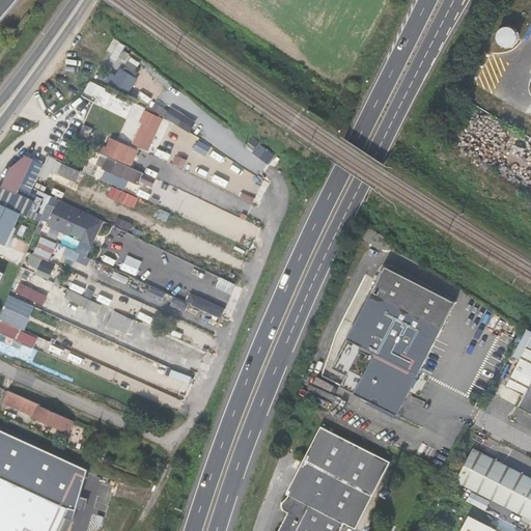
[(95,76),(129,92),(137,77),(121,70),(126,62),(137,68),(142,57),(113,42),(95,76)]
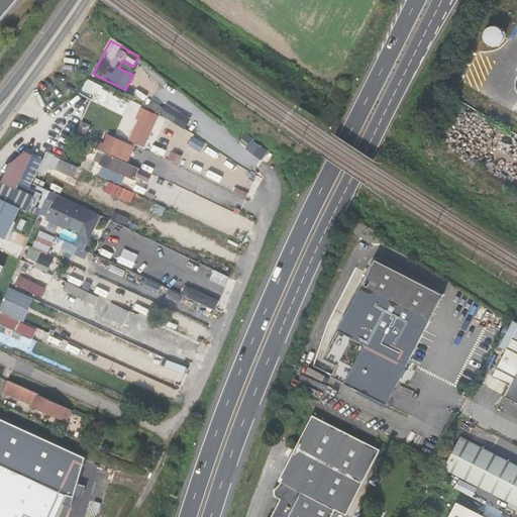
[(143,106),(128,138),(145,146),(161,114),(143,106)]
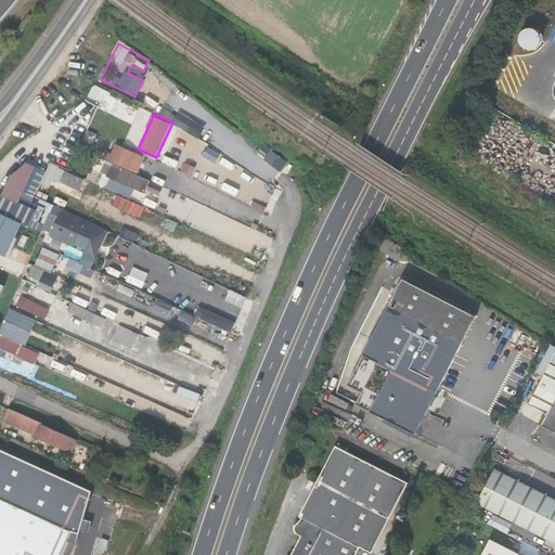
[(267,143),(259,152),(281,171),(288,164),(267,143)]
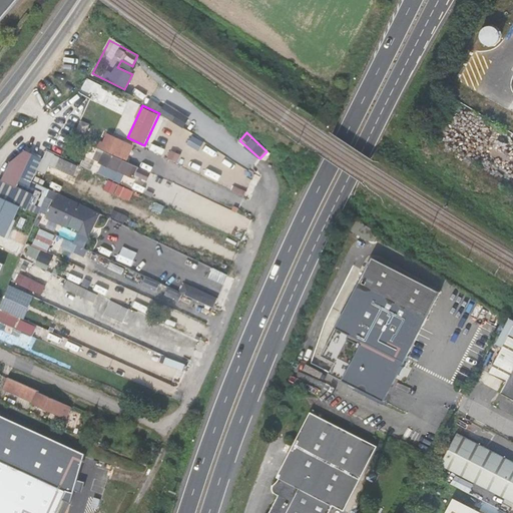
[(16,144),(0,180),(0,232),(8,236),(16,217),(16,220),(22,207),(27,207),(40,212),(47,196),(54,199),(44,223),(54,227),(59,227),(59,192),(38,182),(38,172),(47,172),(49,167),(60,167),(60,155),(47,149),(44,156),(16,144)]
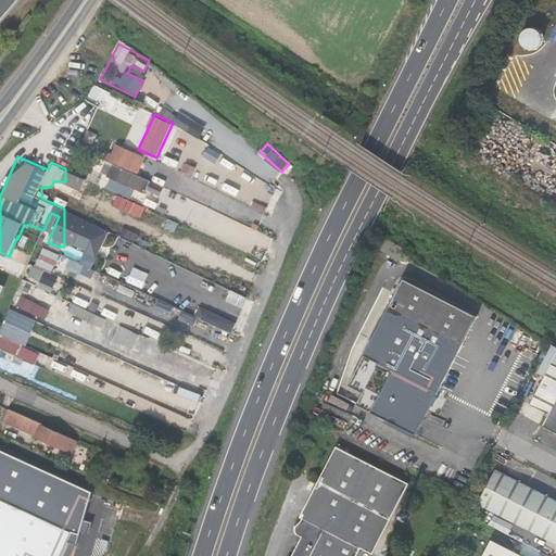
[(65,174),(65,196),(83,196),(84,174),(65,174)]
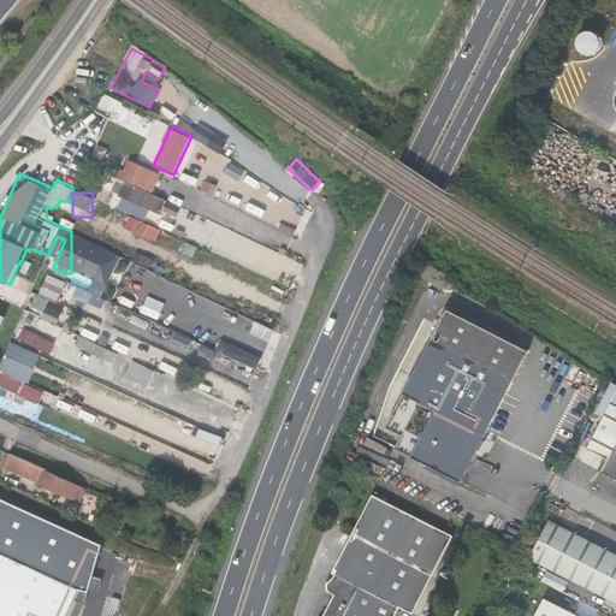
[(179,218),(183,211),(158,200),(153,212),(177,223),(179,218)]
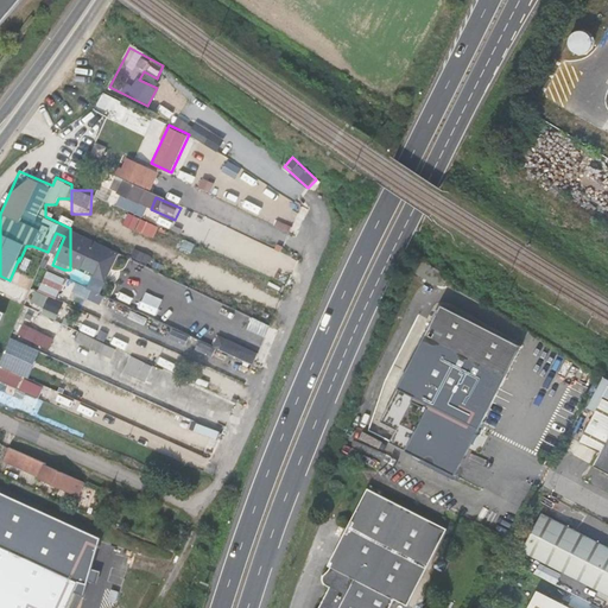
[(190,213),(181,208),(177,215),(188,220),(190,213)]
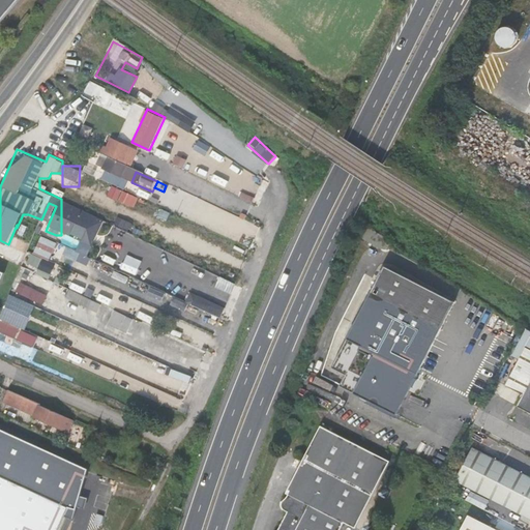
[(182,190),(209,202),(212,194),(185,182),(182,190)]
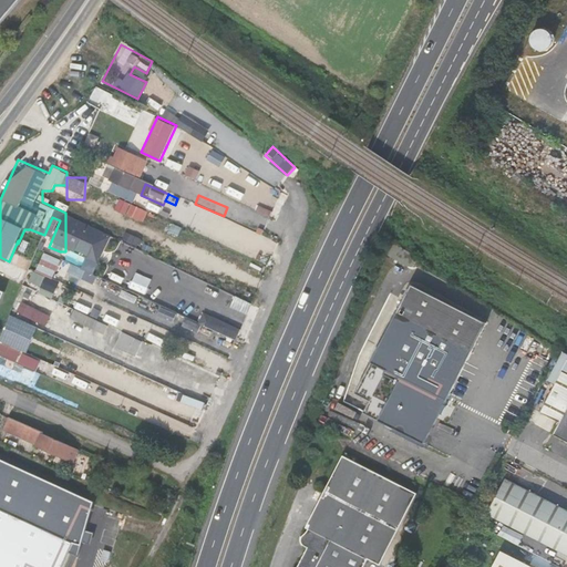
[(120,198),(116,209),(145,220),(148,209),(120,198)]
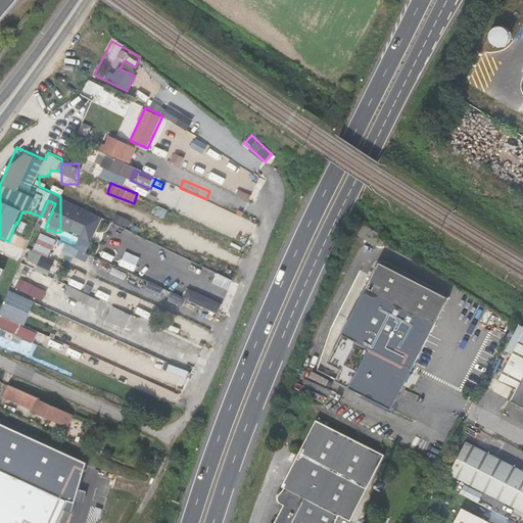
[(67,199),(55,225),(92,242),(104,216),(67,199)]
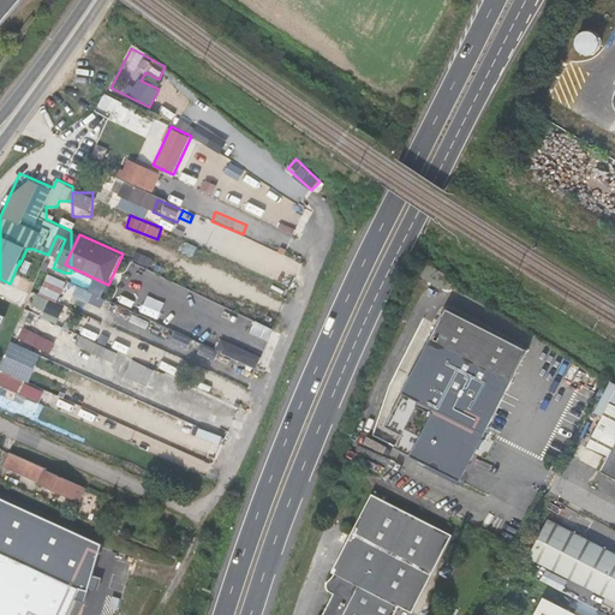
[(29,292),(47,256),(31,249),(19,275),(16,274),(11,284),(29,292)]
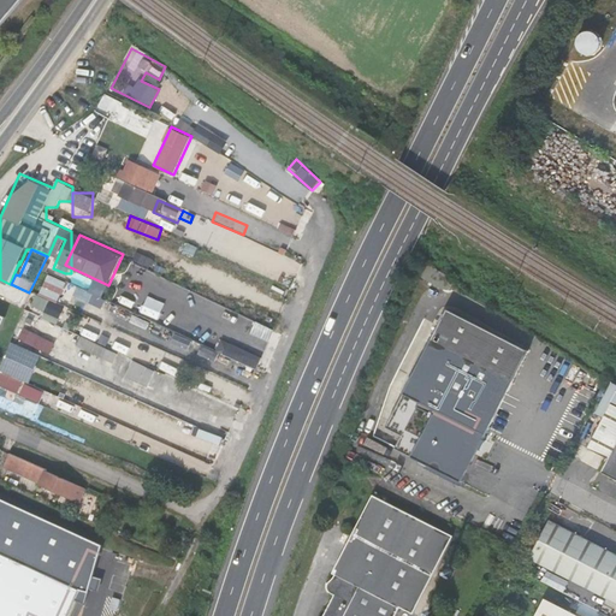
[(89,288),(94,279),(77,271),(72,279),(89,288)]
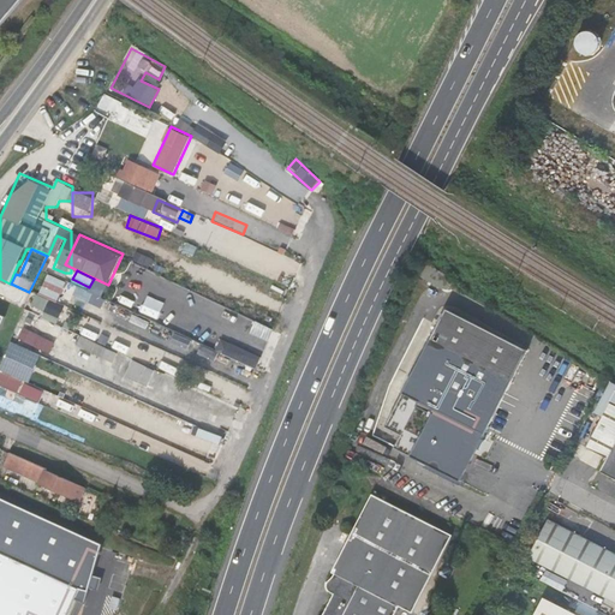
[(59,323),(75,282),(46,273),(34,306),(45,310),(42,316),(59,323)]
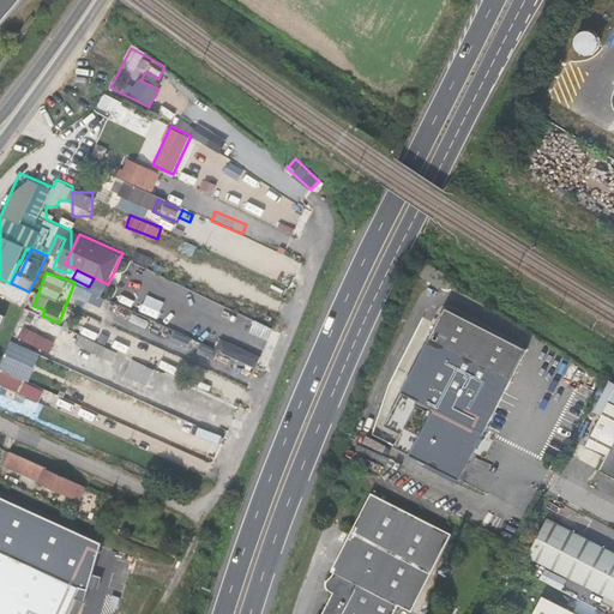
[(451,480),(467,446),(473,437),(515,348),(450,315),(393,432),(409,439),(402,456),(451,480)]
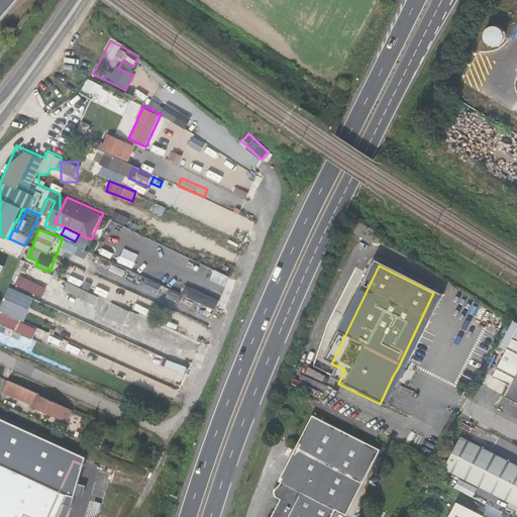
[(212,280),(227,284),(229,276),(214,272),(212,280)]
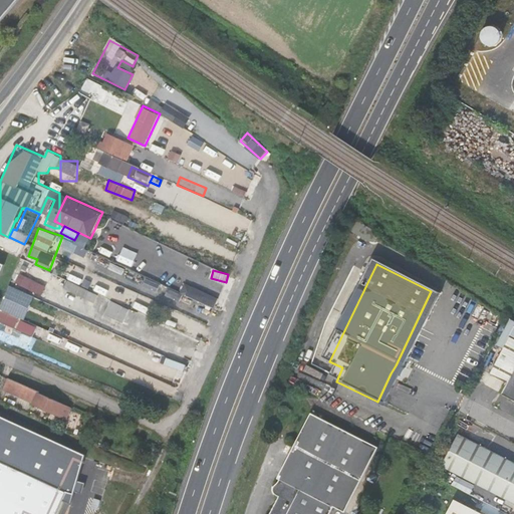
[(19,274),(15,284),(44,294),(47,284),(19,274)]
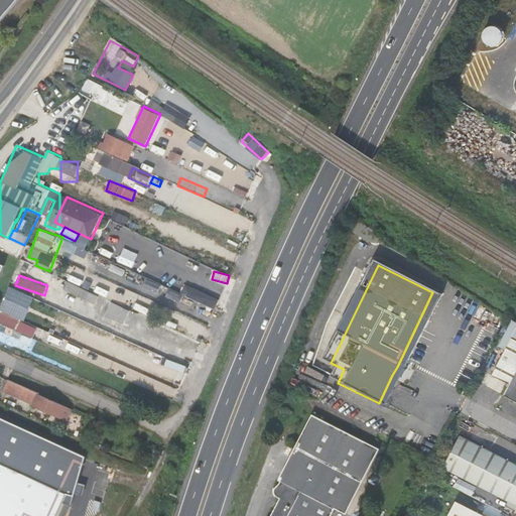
[(186,283),(181,294),(216,309),(221,299),(186,283)]
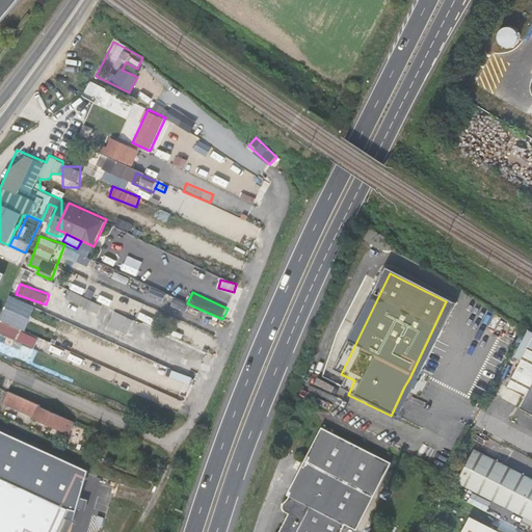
[(49,320),(52,312),(40,306),(36,313),(49,320)]
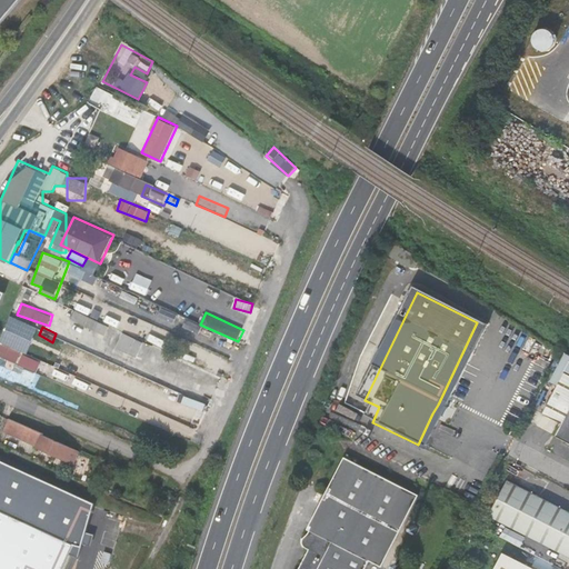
[(117,349),(139,356),(143,339),(121,333),(117,349)]
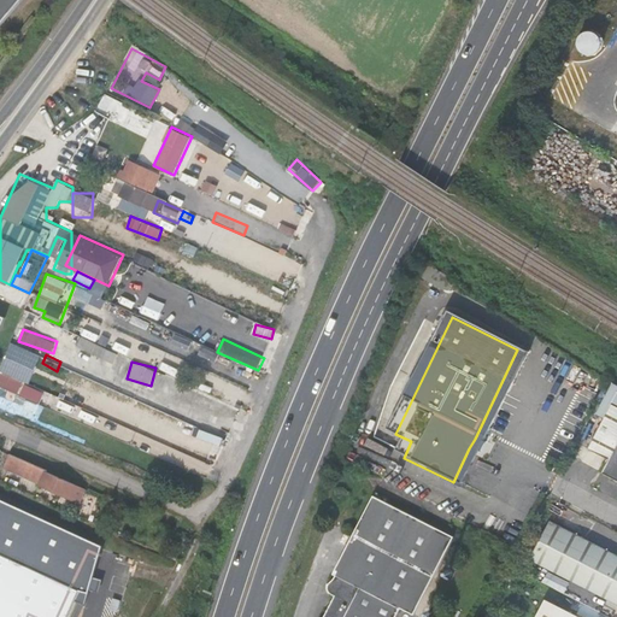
[(21,388),(25,377),(6,368),(1,378),(21,388)]
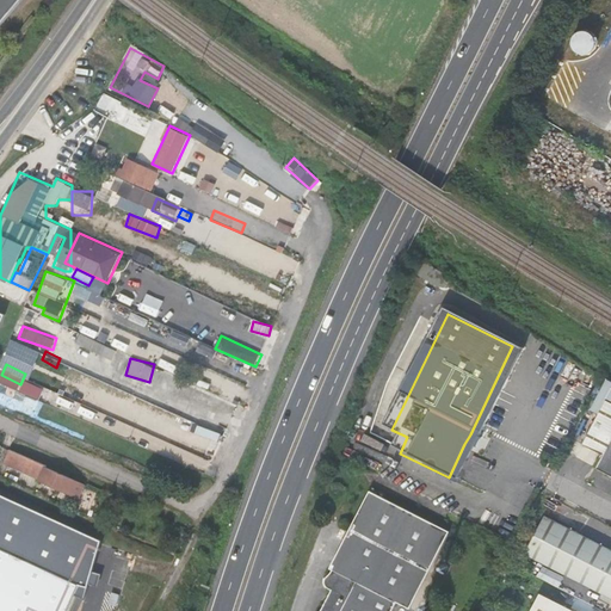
[(610,480),(610,405),(603,400),(578,445),(597,456),(591,468),(610,480)]
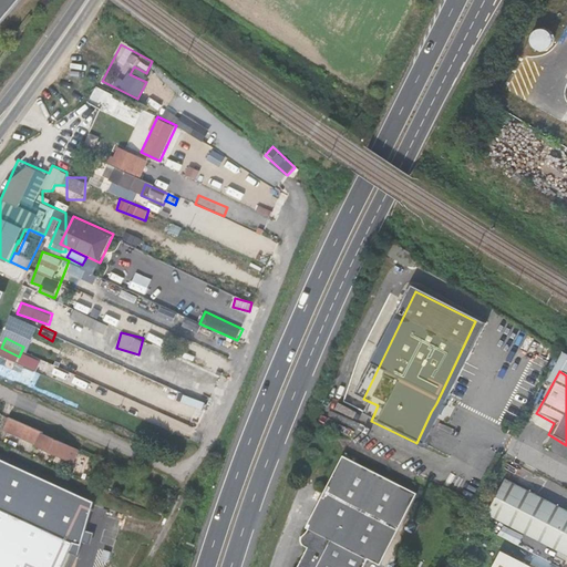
[(41,431),(42,430),(10,414),(4,426),(41,444),(52,450),(72,459),(78,447),(41,431)]
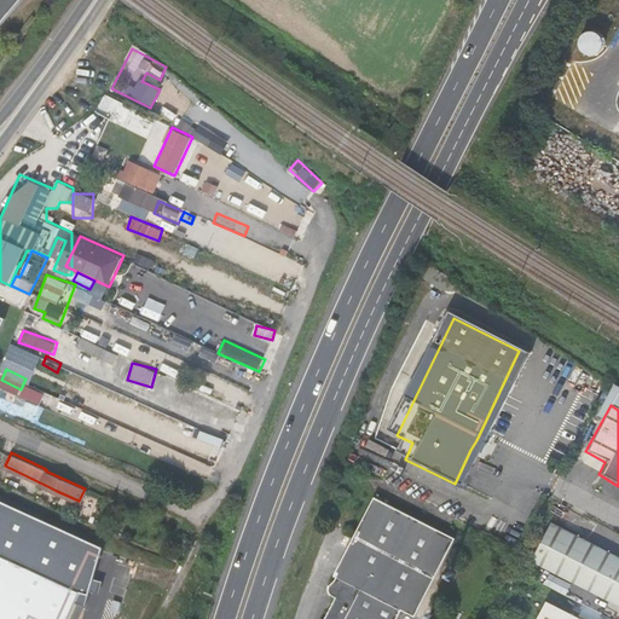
[(55,495),(57,491),(45,485),(42,489),(55,495)]
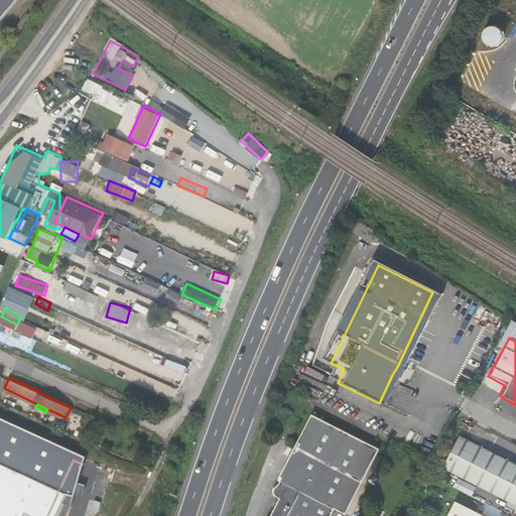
[(0,416),(0,463),(68,495),(73,497),(83,458),(0,416)]
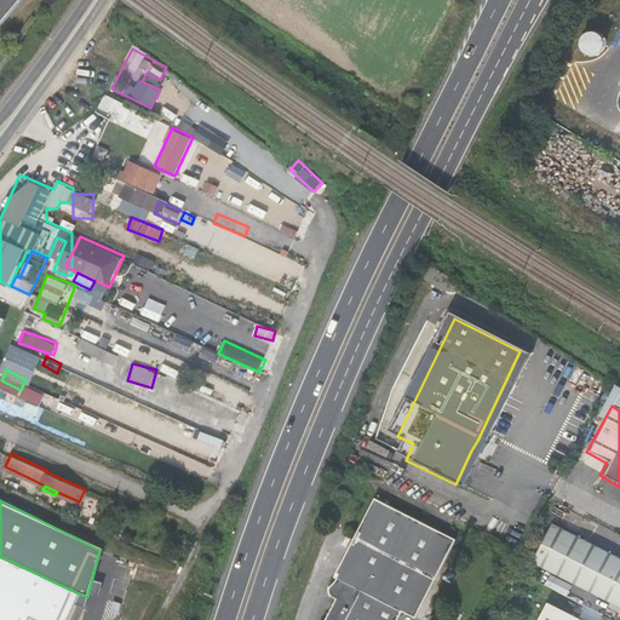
[(402,619),(403,618),(409,619),(418,619),(458,545),(374,509),(334,587),(338,590),(336,595),(333,595),(331,596),(331,598),(331,601),(331,602),(337,606),(328,619),(402,619)]
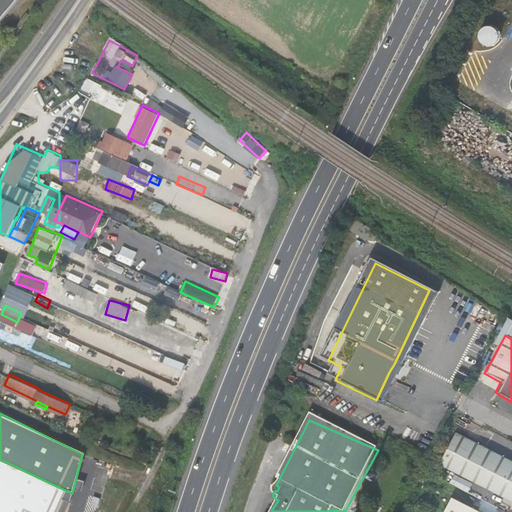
[(511,459),(455,430),(438,463),(511,501),(511,459)]
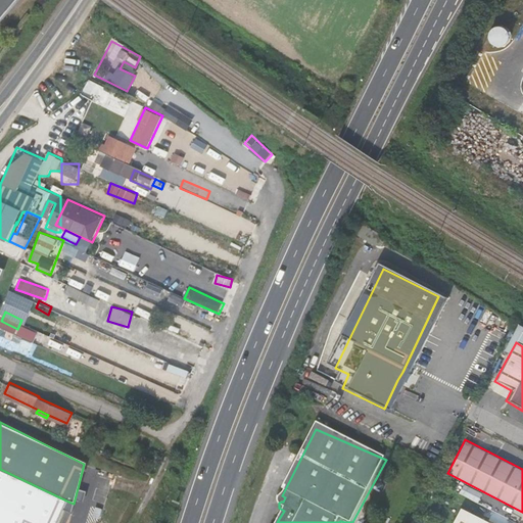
[(57,522),(68,502),(0,469),(0,522),(57,522)]
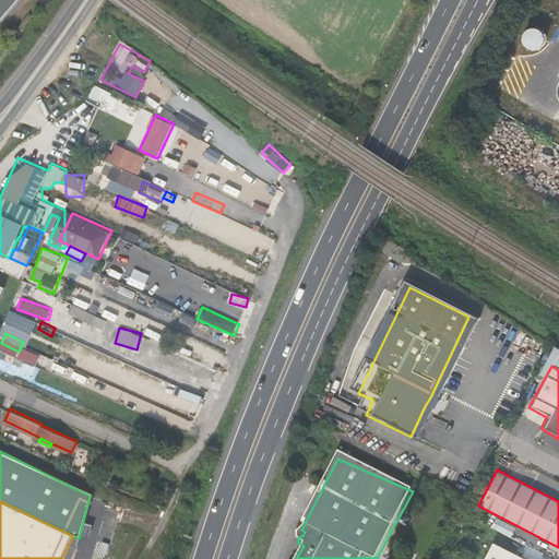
[(525,558),(492,543),(484,558),(525,558)]
